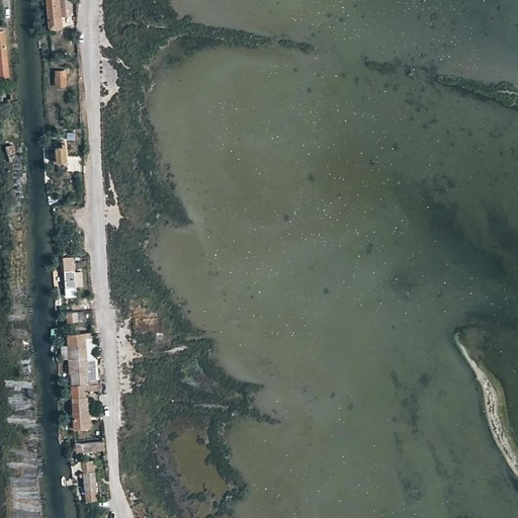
[(46,0),(49,29),(59,28),(57,12),(70,11),(68,0),(46,0)]
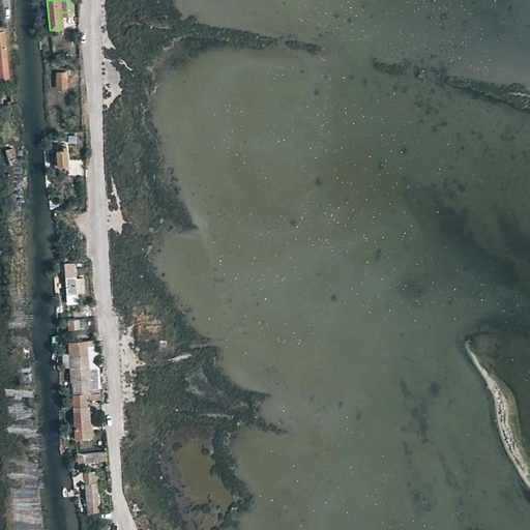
[(0,80),(9,79),(8,52),(7,31),(0,31),(0,80)]
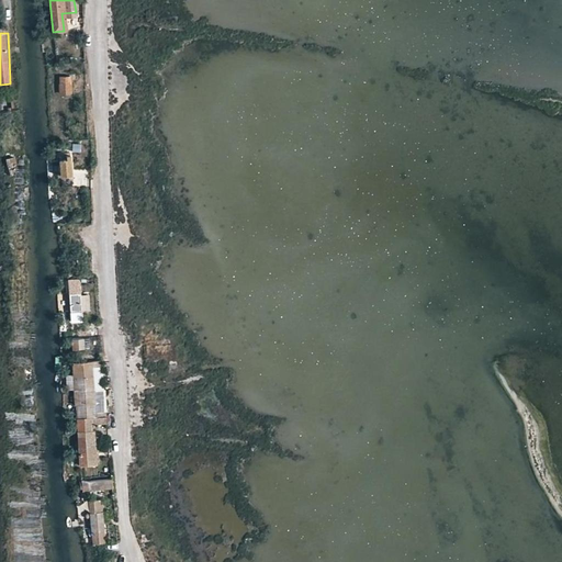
[(59,75),(60,91),(69,91),(68,75),(59,75)]
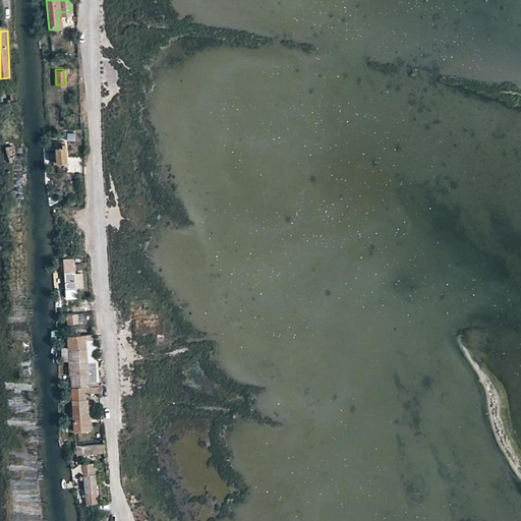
[(68,135),(69,147),(78,147),(78,134),(68,135)]
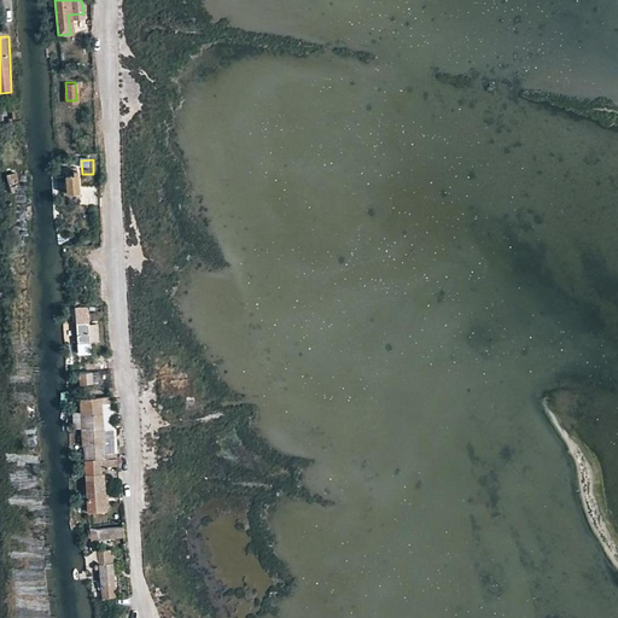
[(64,168),(66,192),(77,191),(75,168),(64,168)]
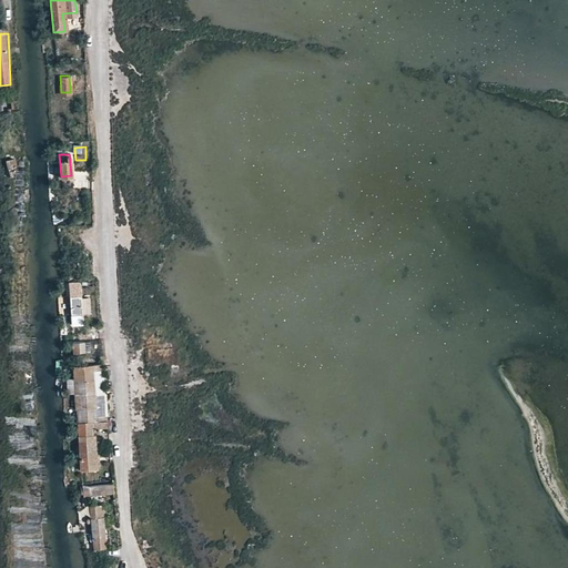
[(7,160),(9,176),(19,175),(18,160),(7,160)]
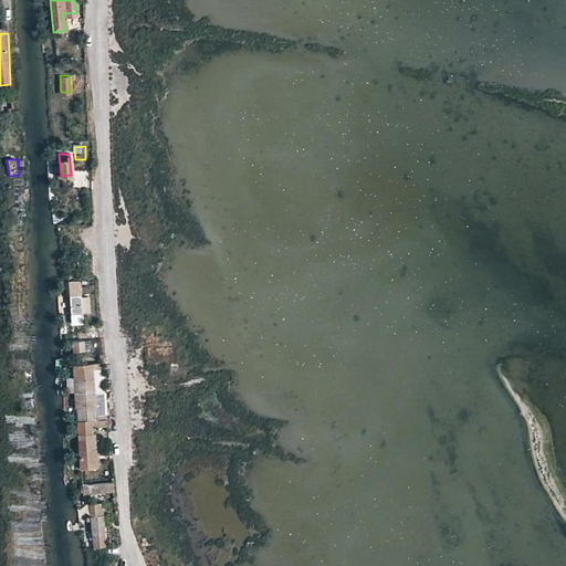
[(67,280),(70,315),(83,314),(81,280),(67,280)]
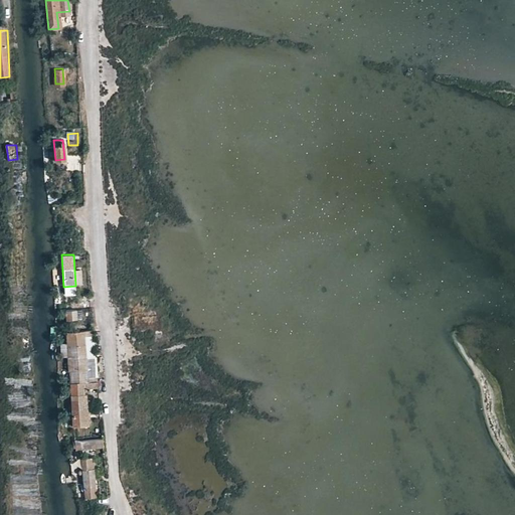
[(63,287),(63,297),(75,296),(75,286),(63,287)]
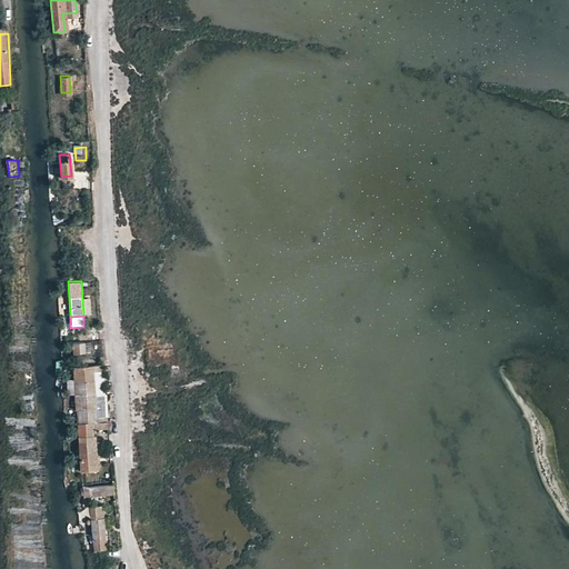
[(72,342),(72,352),(83,350),(83,341),(72,342)]
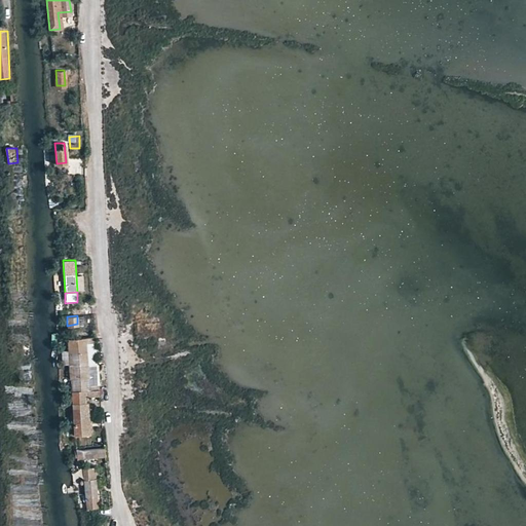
[(68,338),(70,365),(98,363),(97,359),(94,360),(92,341),(96,341),(95,335),(68,338)]
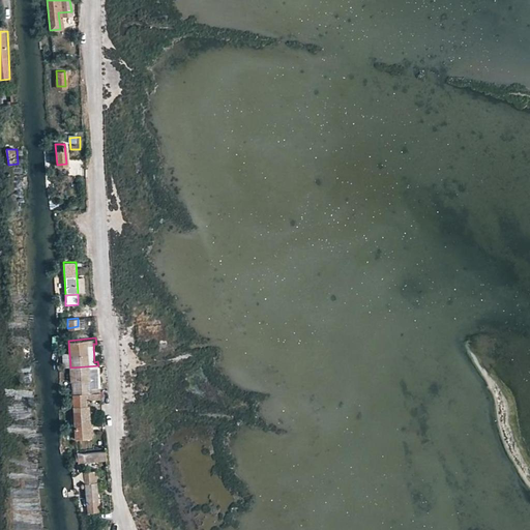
[(70,367),(72,392),(100,391),(98,365),(70,367)]
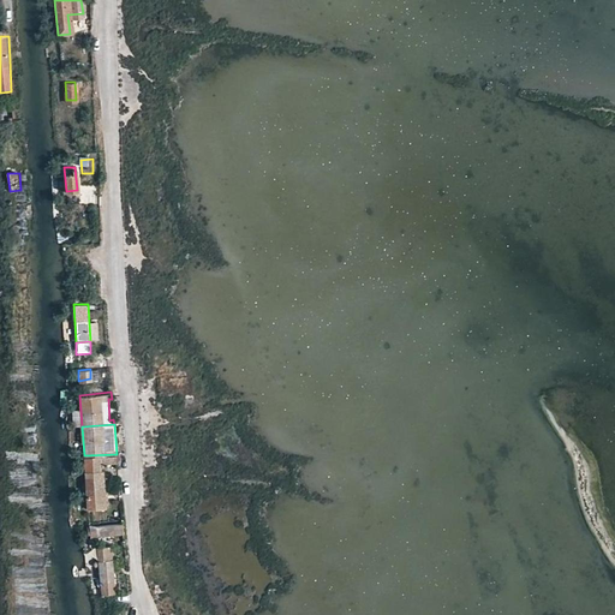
[(85,472),(88,506),(102,505),(100,471),(85,472)]
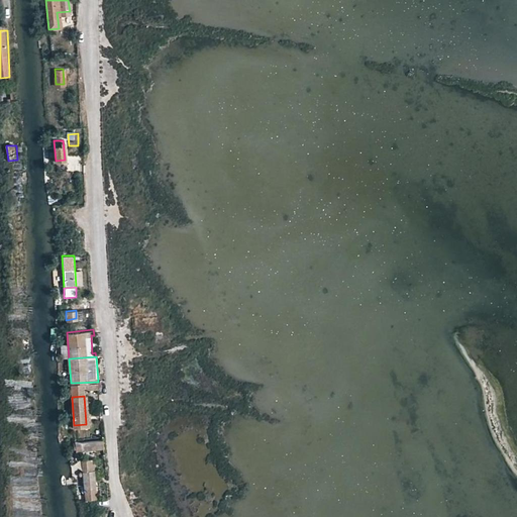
[(81,440),(82,449),(103,447),(103,438),(81,440)]
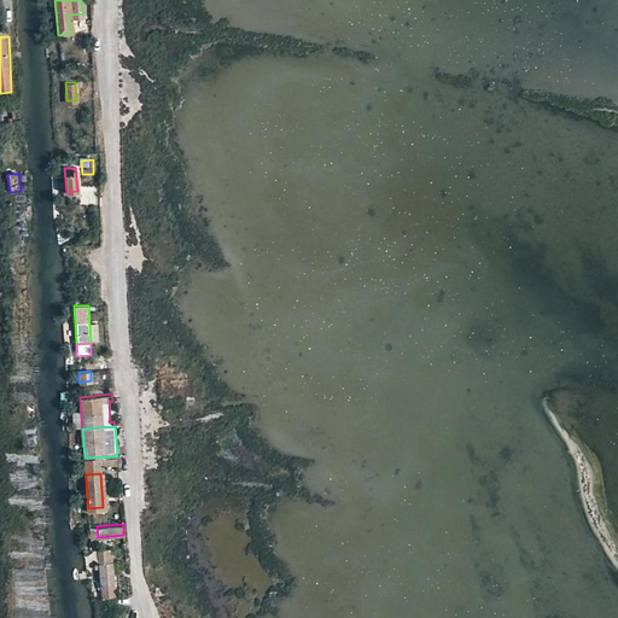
[(97,551),(104,599),(117,598),(111,549),(97,551)]
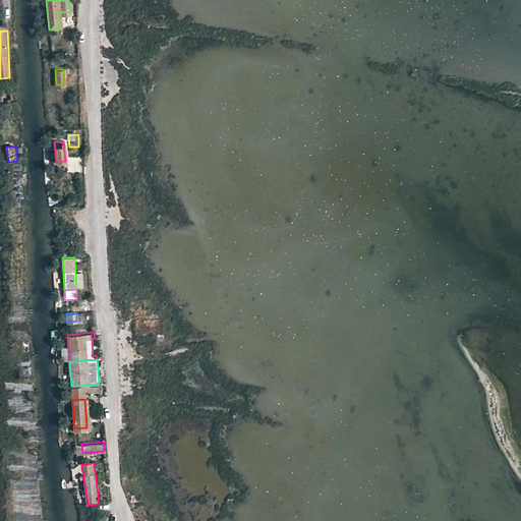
All buildings are outlined.
